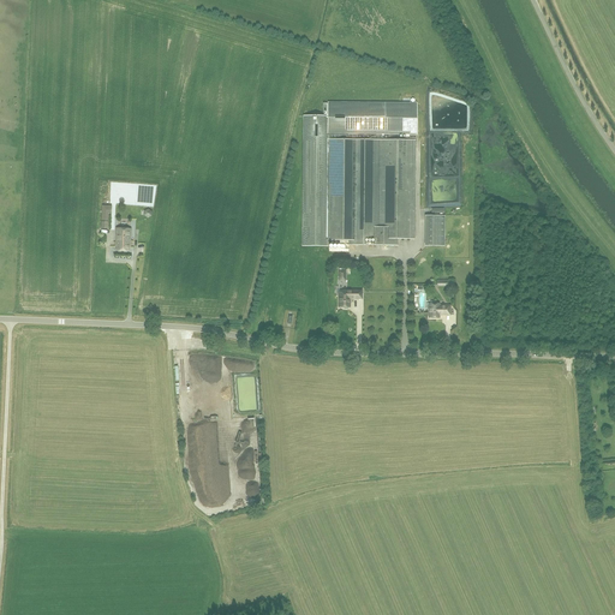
[(415,238),(416,142),(416,135),(417,135),(418,102),(328,102),(328,115),(303,115),(302,246),(328,246),(328,239),(350,239),(350,245),(398,246),(399,238),(415,238)]
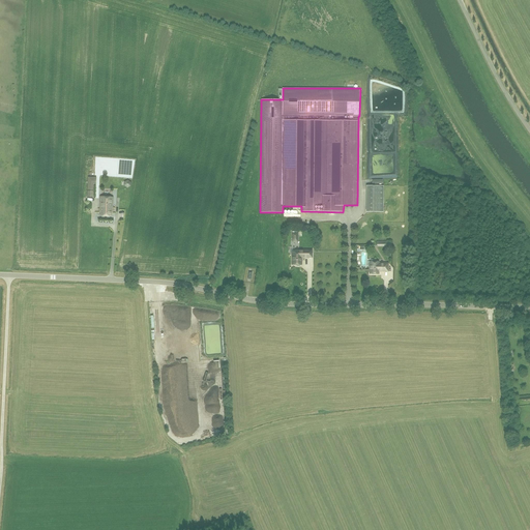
[(378,162),(378,155),(399,155),(399,148),(398,112),(386,112),(373,112),(374,130),(380,130),(380,136),(374,136),(375,162),(378,162)]
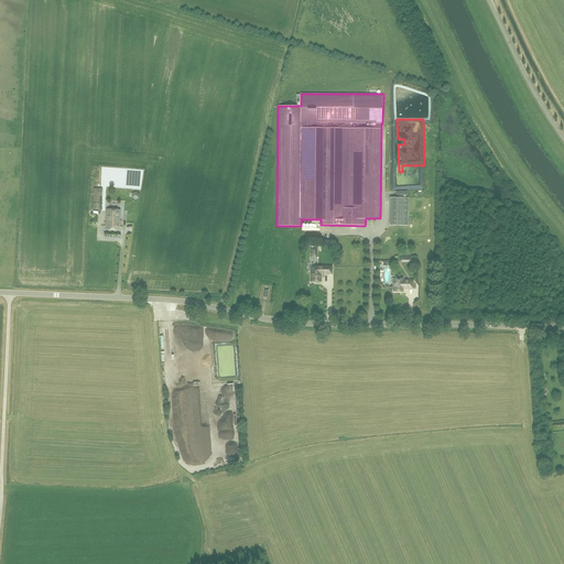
[(102,196),(102,188),(95,188),(93,209),(99,209),(100,196),(102,196)]
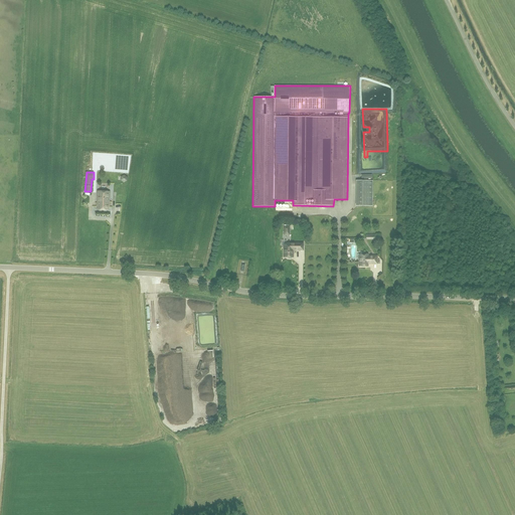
[(372,206),(372,181),(357,181),(357,206),(372,206)]
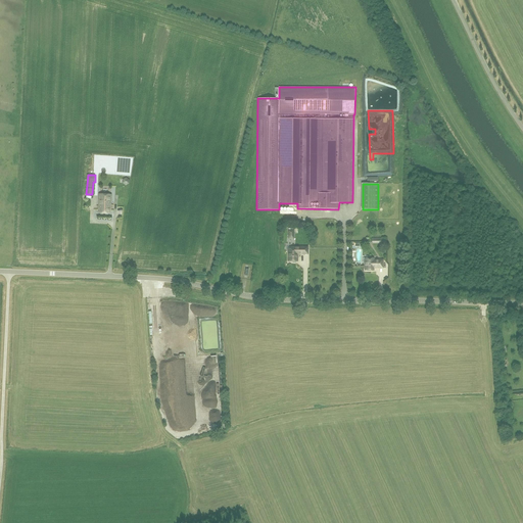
[(111,206),(111,195),(100,194),(99,206),(100,206),(99,212),(109,214),(110,206),(111,206)]
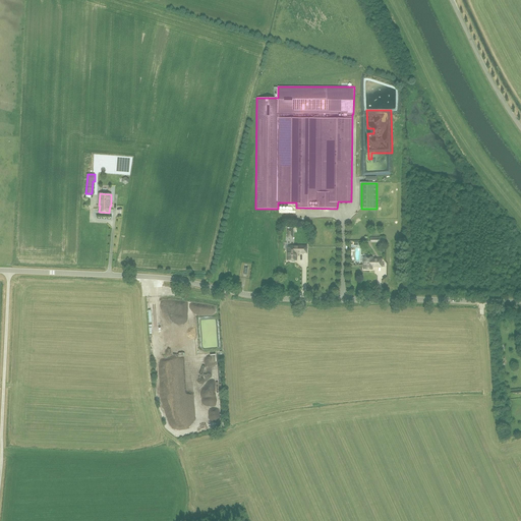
[(307,246),(304,246),(289,246),(289,247),(287,247),(287,256),(288,256),(288,261),(291,261),(292,262),(294,262),(295,261),(296,261),(296,253),(307,253),(307,246)]
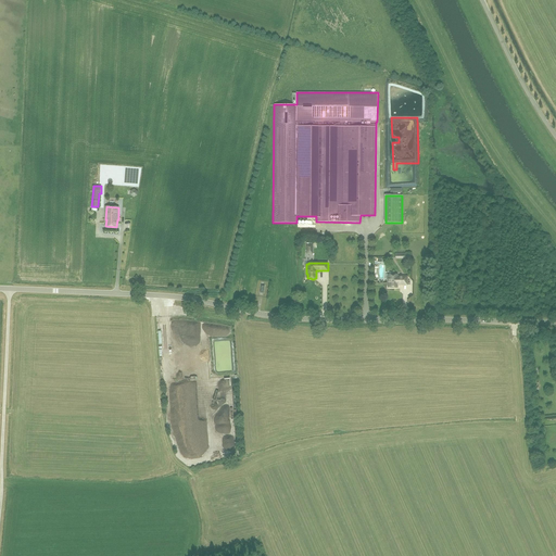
[(408,285),(408,276),(397,276),(397,275),(389,275),(388,288),(397,288),(397,283),(399,283),(399,285),(408,285)]
